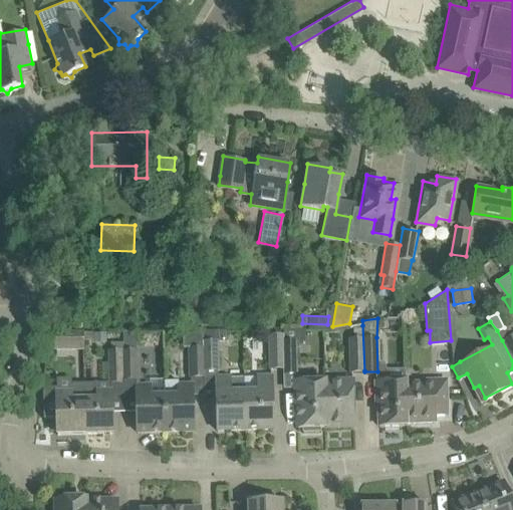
[(350,370),(364,370),(362,325),(358,325),(358,337),(350,337),(350,370)]
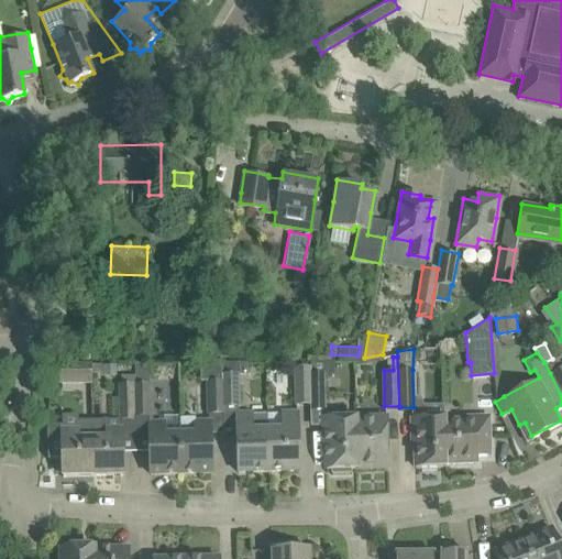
[(324,407),(324,373),(334,373),(334,359),(310,360),(310,366),(309,402),(309,407),(324,407)]
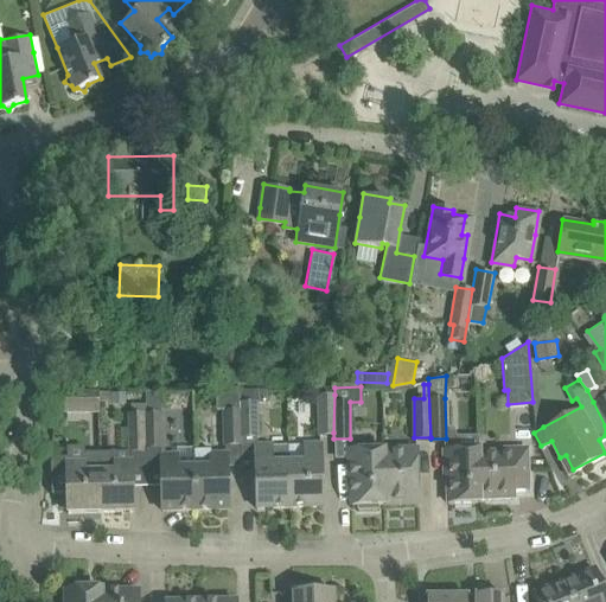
[(241,442),(241,434),(238,388),(224,388),(225,442),(241,442)]
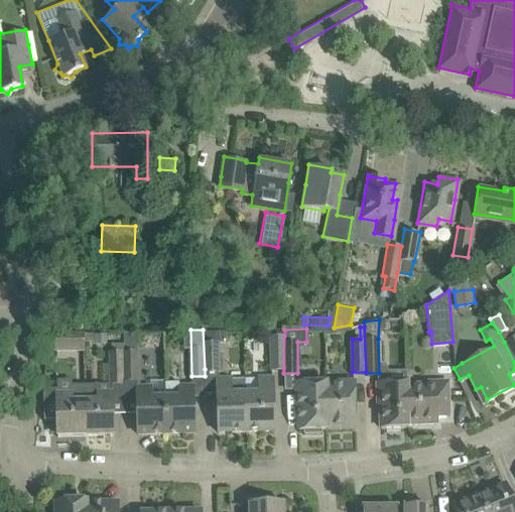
[(219,369),(219,341),(228,341),(228,330),(203,330),(205,369),(219,369)]
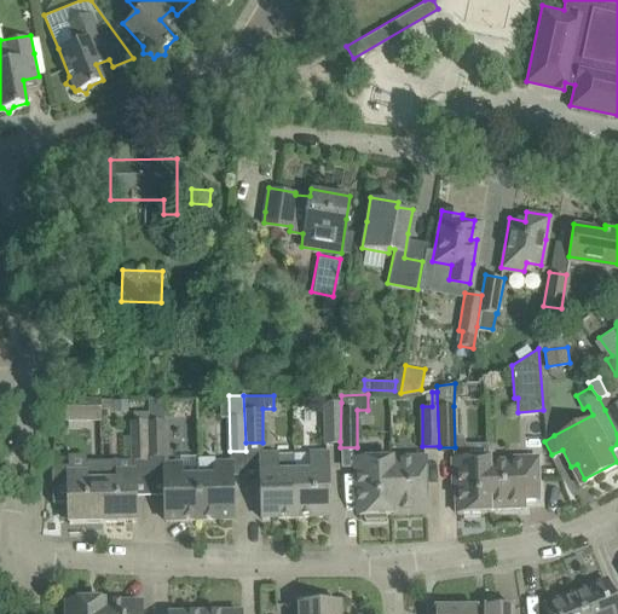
[(126,397),(111,397),(111,407),(126,407),(126,397)]
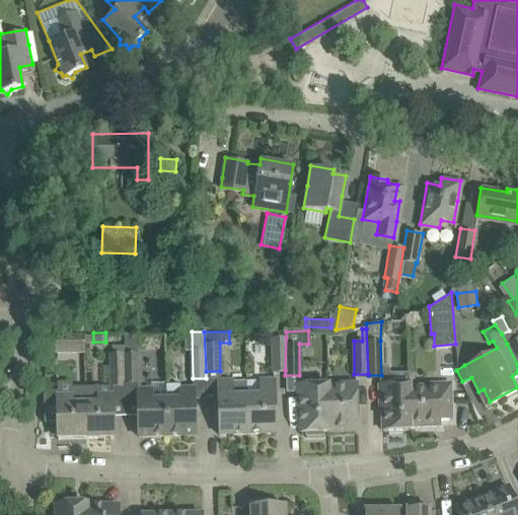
[(55,351),(75,350),(84,350),(83,334),(55,335),(55,351)]
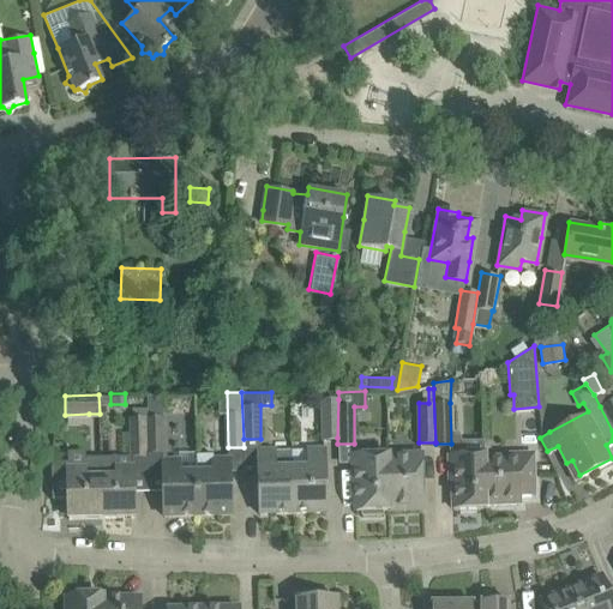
[(163,451),(163,416),(163,404),(154,404),(154,395),(146,395),(148,406),(149,451),(163,451)]
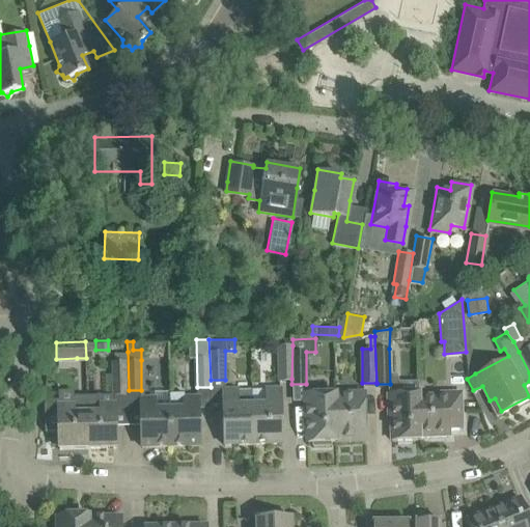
[(529,344),(520,352),(529,368),(529,344)]
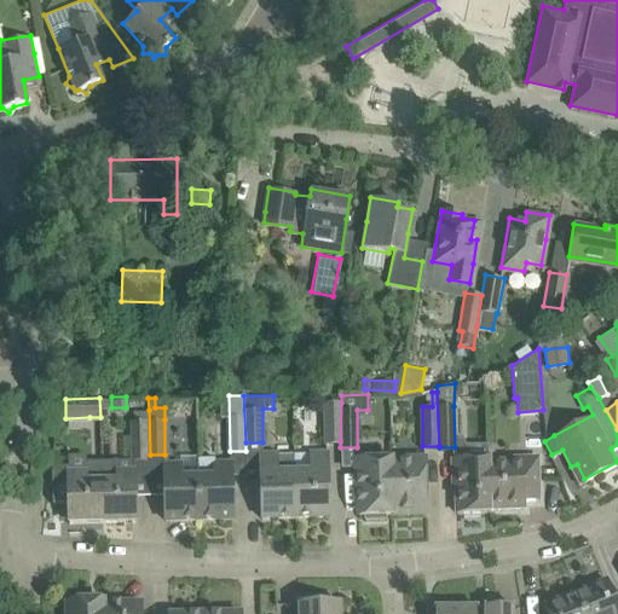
[(324,441),(340,441),(341,403),(324,403),(324,441)]
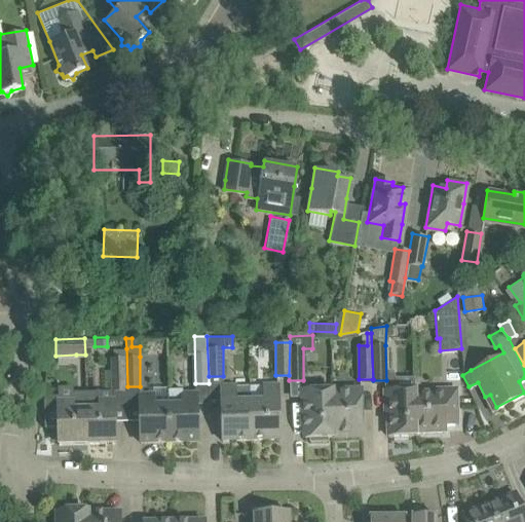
[(127,389),(127,386),(126,348),(113,348),(113,358),(112,358),(113,389),(127,389)]
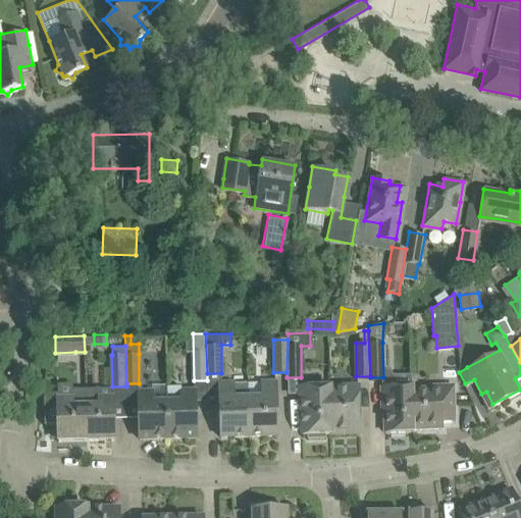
[(276,433),(276,413),(275,380),(247,381),(248,434),(276,433)]
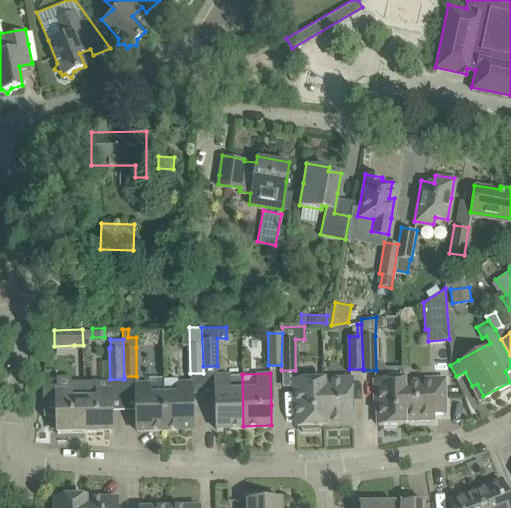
[(215,426),(243,426),(242,374),(214,374),(215,426)]
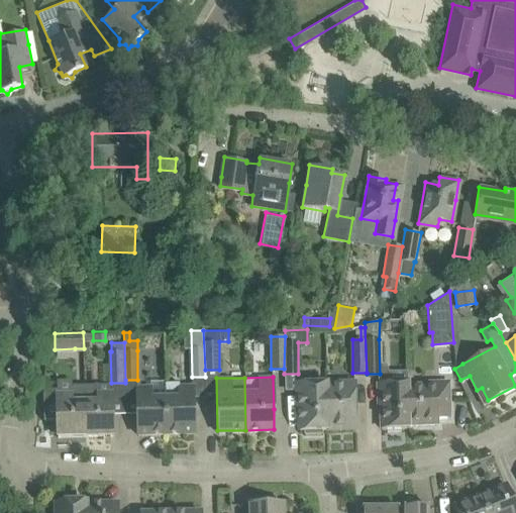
[(193,385),(181,385),(181,381),(165,382),(166,397),(165,397),(166,432),(194,431),(193,385)]
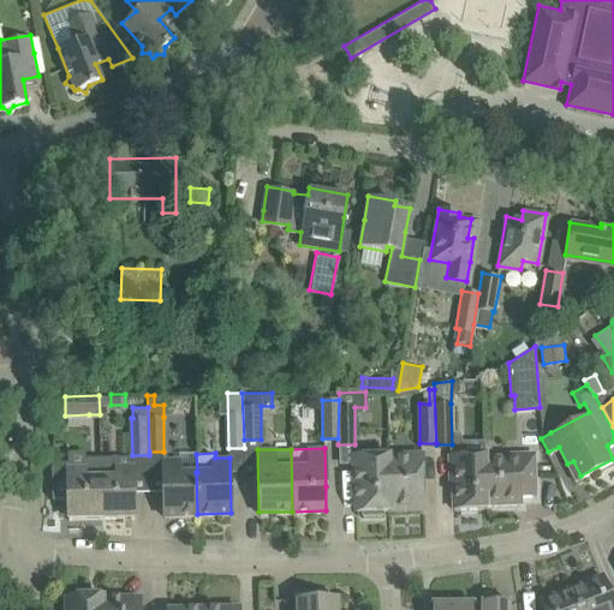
[(389,509),(388,455),(388,453),(352,454),(352,478),(355,477),(356,509),(389,509)]
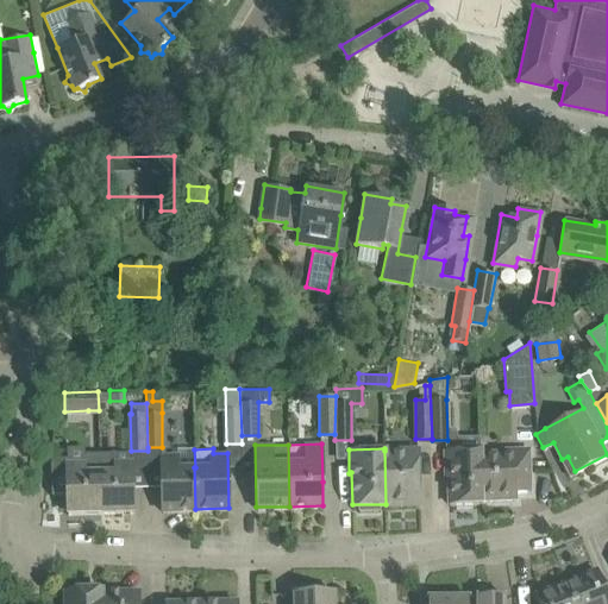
[(419,503),(418,479),(418,448),(397,448),(397,451),(384,451),(386,504),(419,503)]
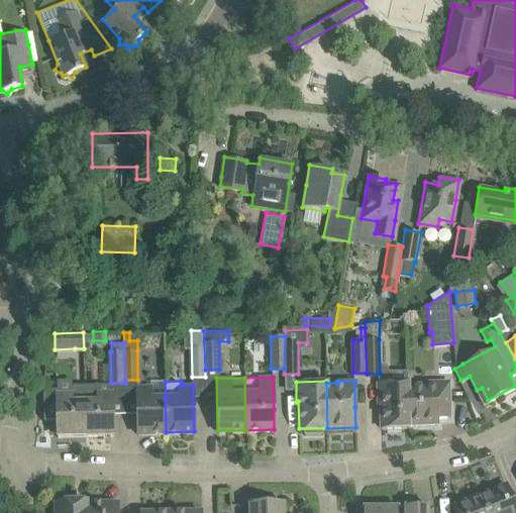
[(408,423),(407,384),(407,381),(378,382),(378,400),(380,399),(381,426),(408,426),(408,423)]
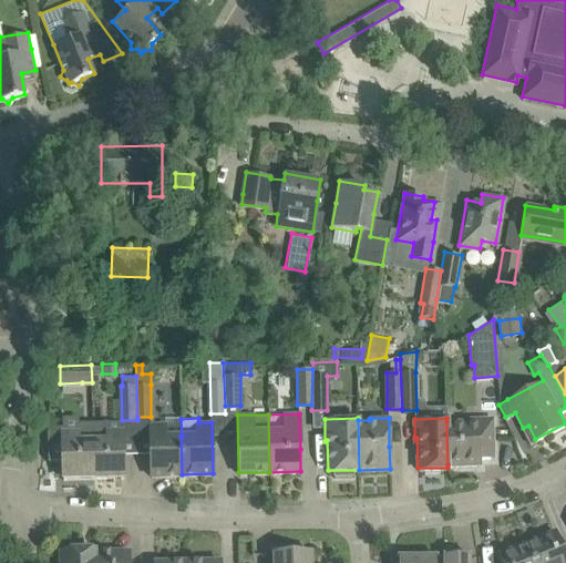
[(493,456),(492,433),(492,418),(466,418),(466,421),(446,421),(448,464),(479,463),(479,457),(493,456)]
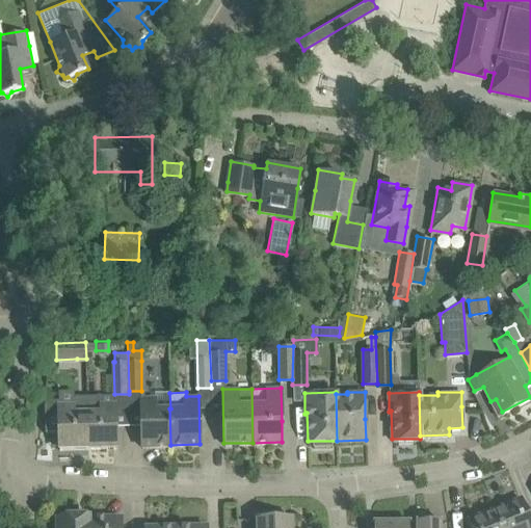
[(170,445),(169,408),(156,408),(156,397),(140,397),(141,445),(170,445)]
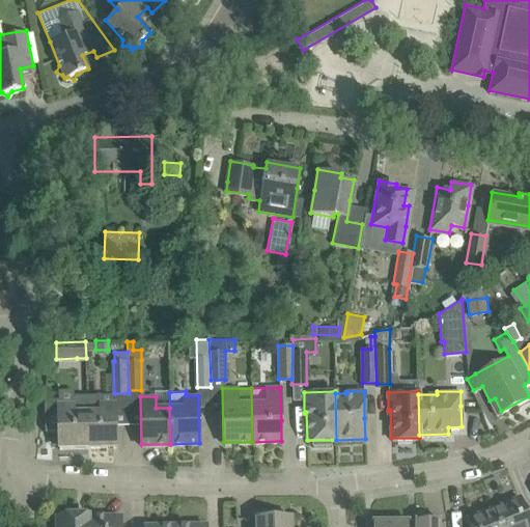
[(87,446),(86,410),(75,410),(74,401),(45,401),(45,430),(57,430),(58,446),(87,446)]
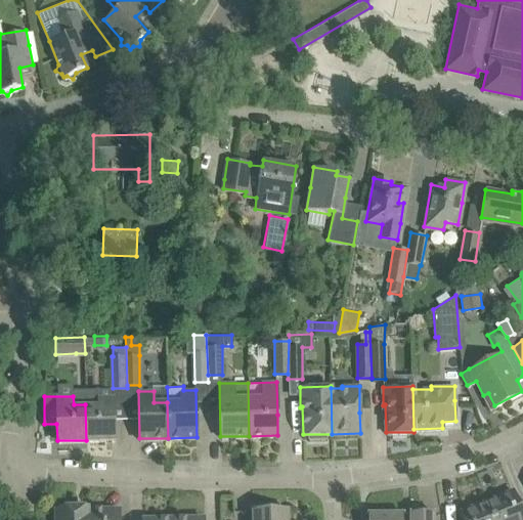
[(115,439),(114,419),(114,396),(98,396),(98,404),(85,404),(86,440),(115,439)]
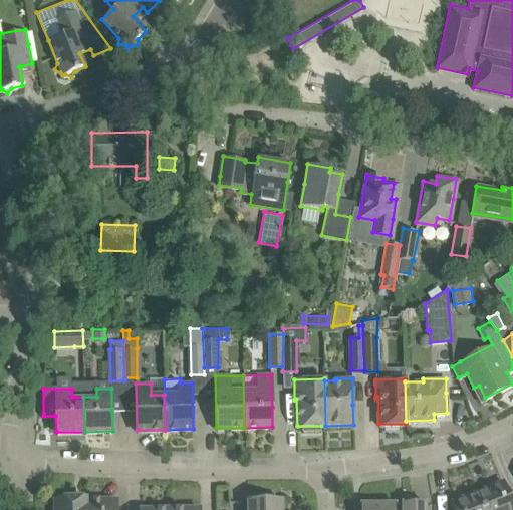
[(512,509),(512,505),(502,479),(476,490),(484,509),(512,509)]
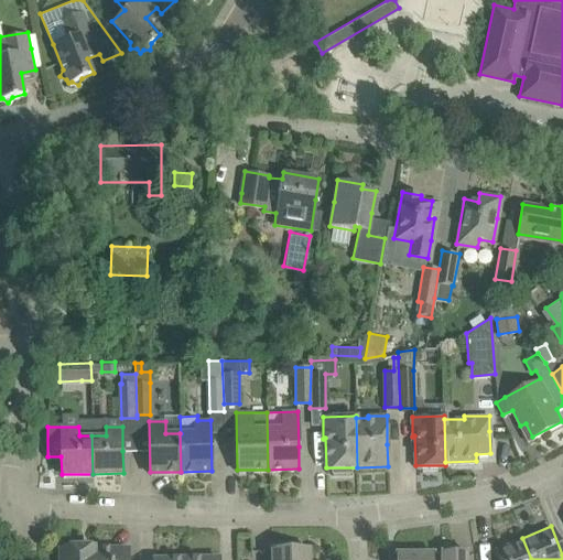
[(531,559),(522,538),(494,549),(498,559),(531,559)]
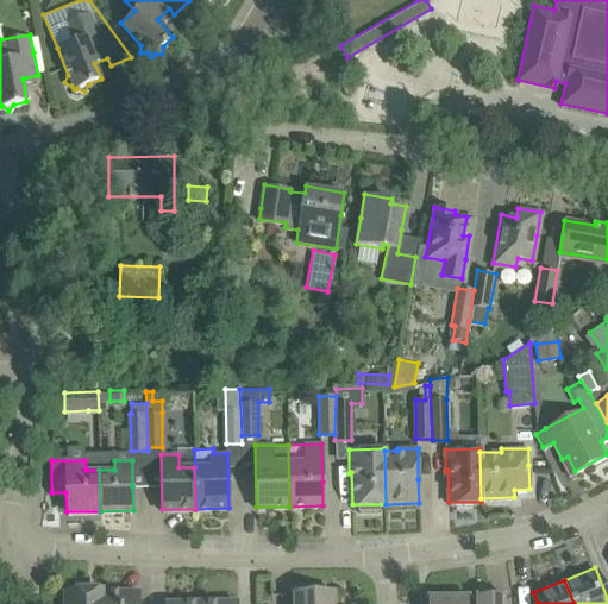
[(100,603),(101,590),(64,590),(63,603),(100,603)]
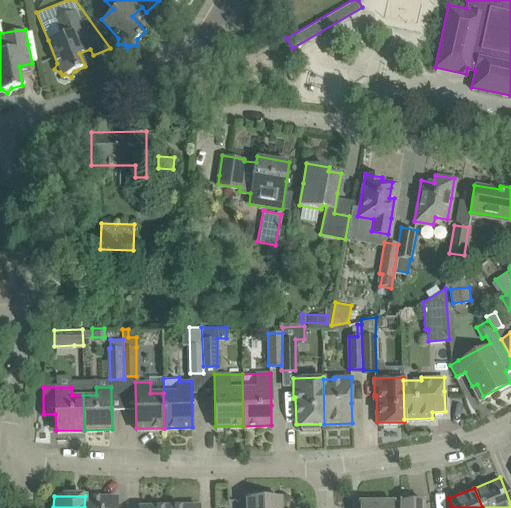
[(115,507),(116,496),(85,496),(84,507),(115,507)]
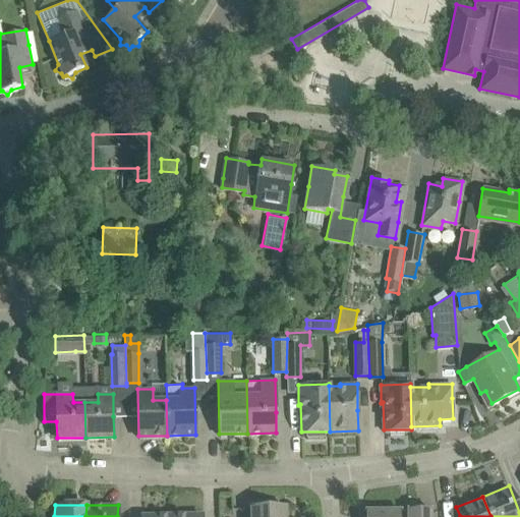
[(249,516),(286,516),(286,506),(250,507),(249,516)]
